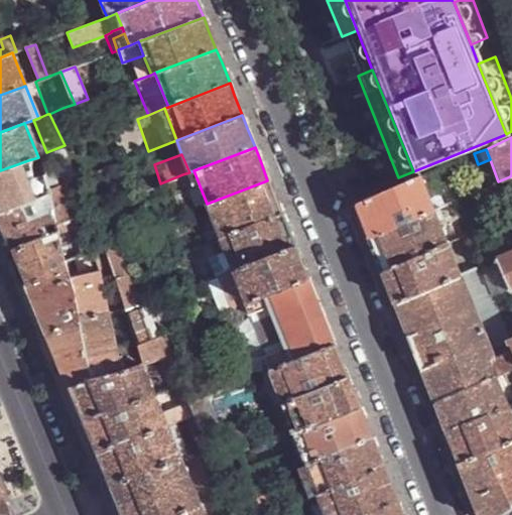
[(0,212),(48,194),(47,189),(44,175),(33,179),(28,160),(0,170),(0,212)]
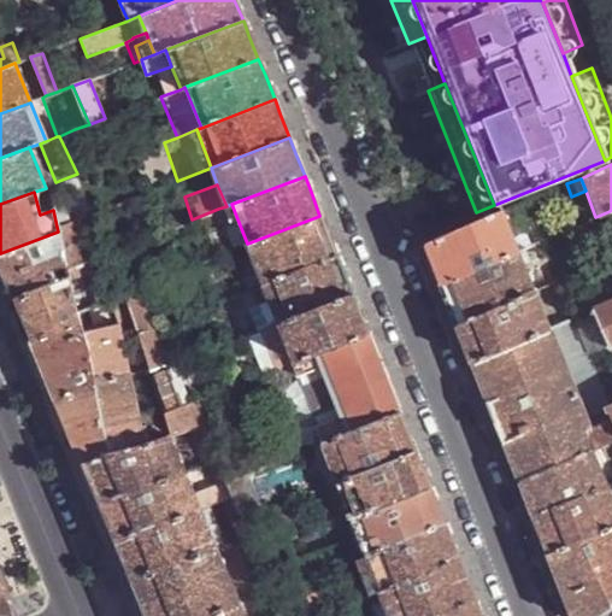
[(211,240),(217,256),(225,252),(247,244),(231,204),(227,206),(218,209),(228,233),(211,240)]
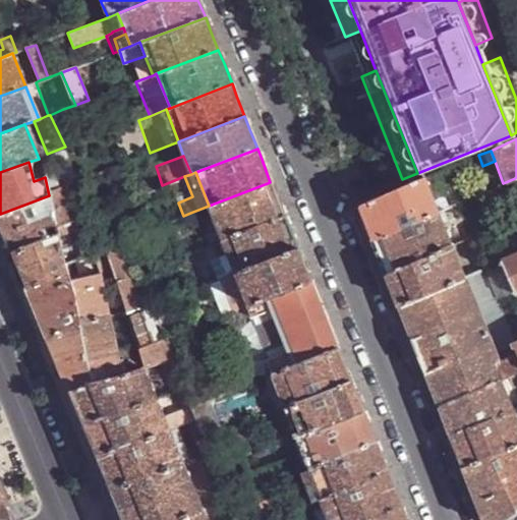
[(421,179),(356,207),(364,226),(369,240),(436,213),(421,179)]
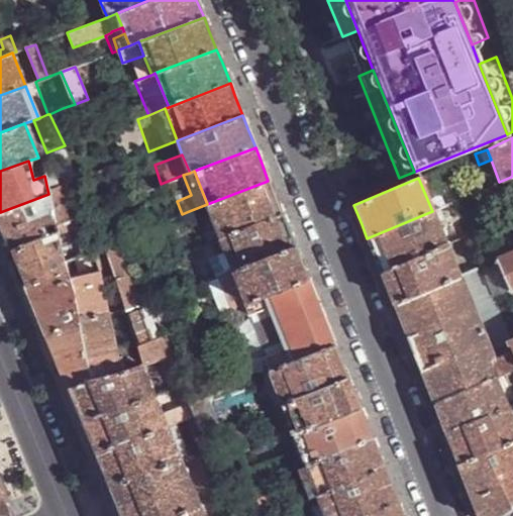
[(268,181),(207,204),(220,236),(282,213),(274,193),(268,181)]
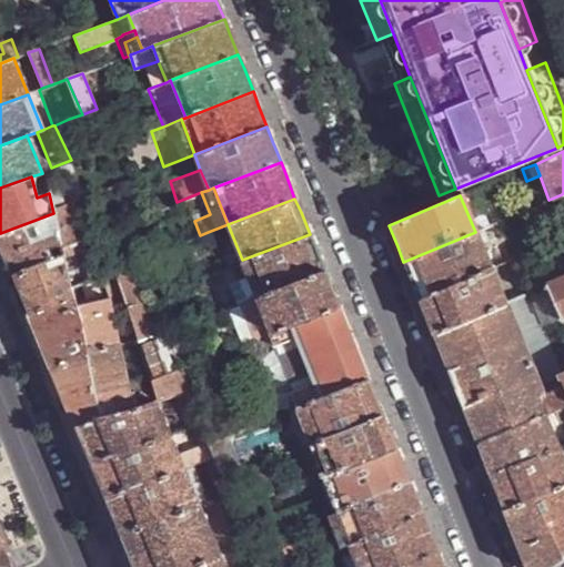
[(86,236),(87,236),(74,201),(64,204),(68,213),(54,219),(58,235),(73,229),(77,240),(86,236)]
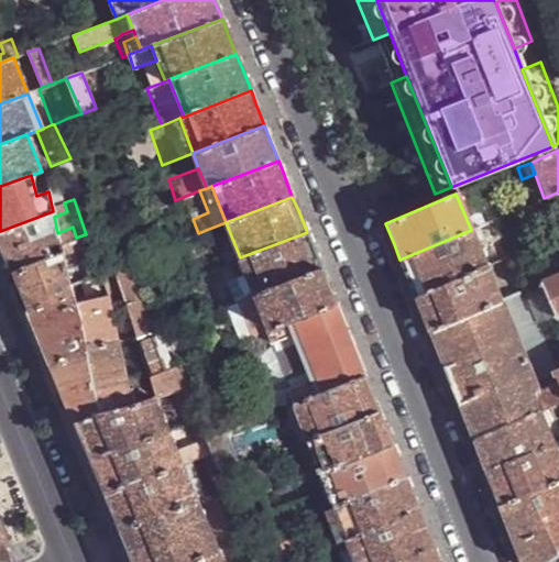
[(67,211),(64,202),(52,207),(53,211),(54,217),(67,211)]
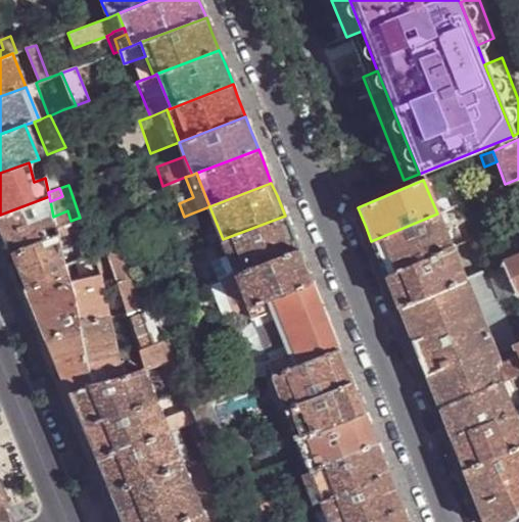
[(4,238),(10,252),(57,235),(55,226),(53,217),(50,201),(49,196),(0,215),(0,228),(4,238)]
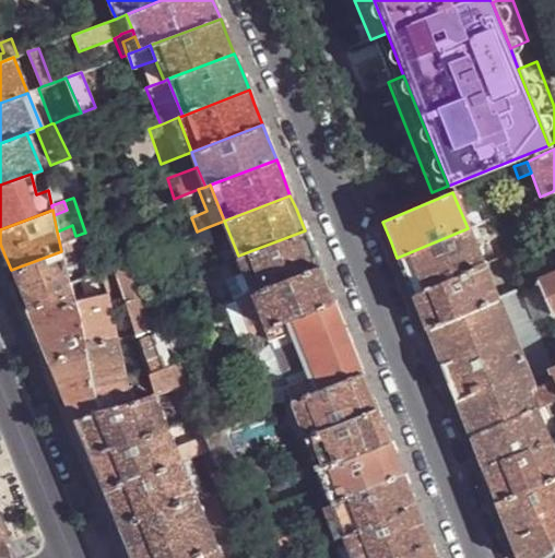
[(204,228),(219,264),(238,256),(224,221),(204,228)]
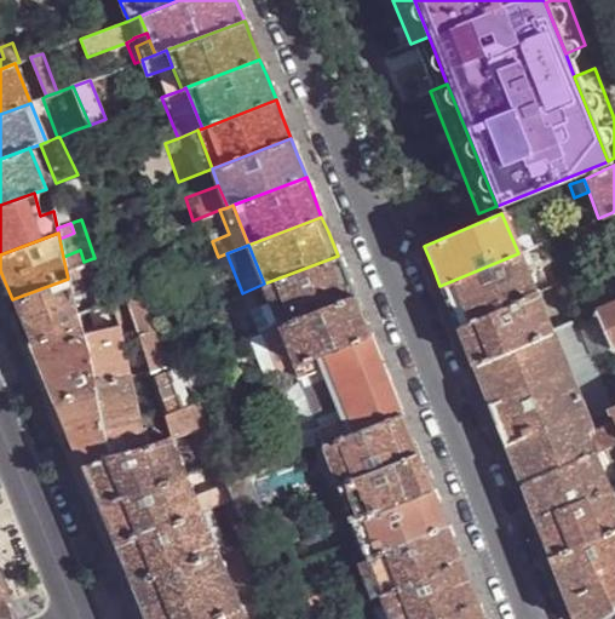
[(80,250),(63,257),(65,268),(82,262),(84,262),(80,250)]
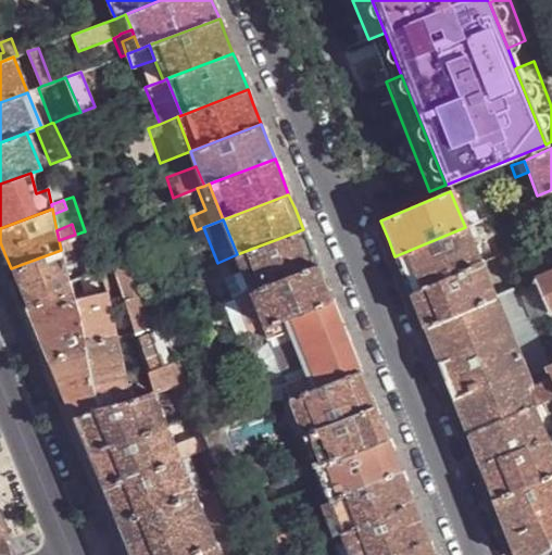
[(465,227),(394,256),(403,277),(410,293),(479,264),(465,227)]
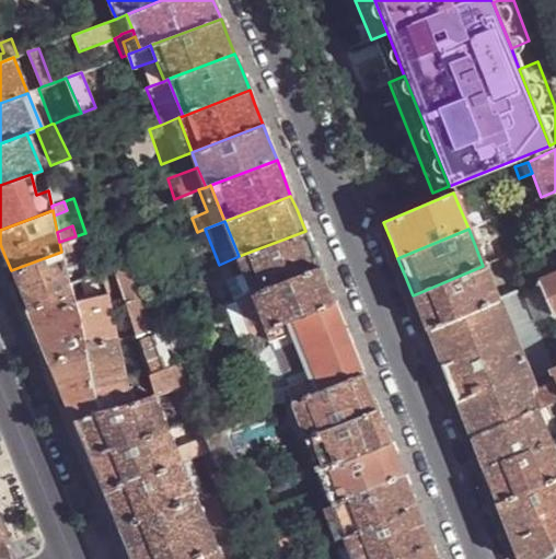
[(305,231),(239,256),(243,271),(252,292),(319,267),(311,245),(305,231)]
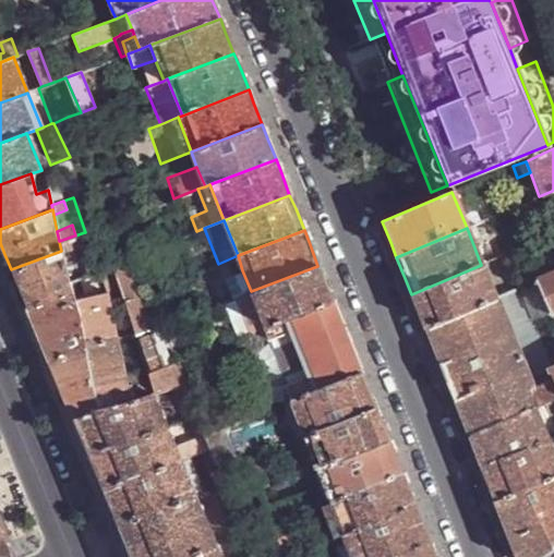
[(77,245),(87,274),(97,270),(84,232),(75,235),(74,235),(77,245)]
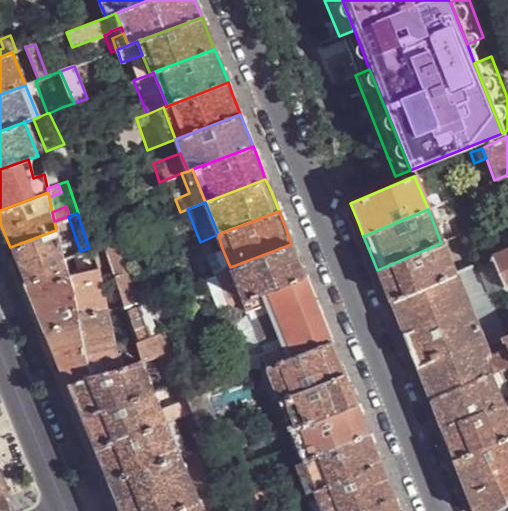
[(507,214),(465,233),(469,243),(480,239),(480,237),(507,225),(507,214)]
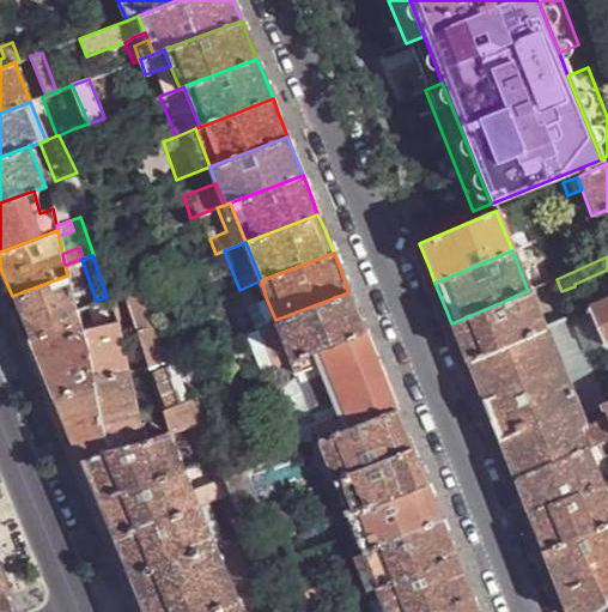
[(81,259),(65,265),(67,276),(71,274),(85,270),(81,259)]
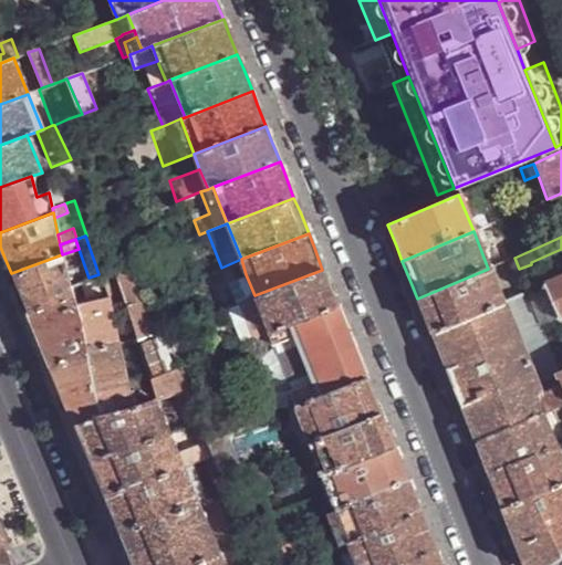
[(62,254),(11,273),(20,295),(27,312),(71,294),(69,285),(71,285),(65,253),(62,254)]
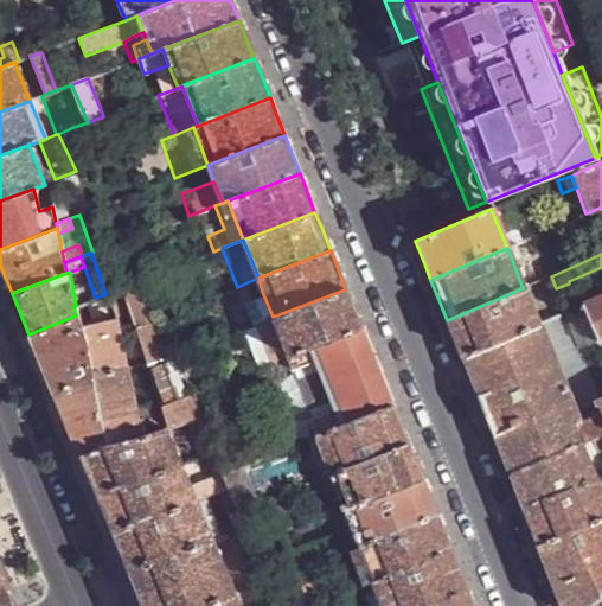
[(231,289),(237,305),(242,303),(263,294),(258,278),(237,287),(231,289)]
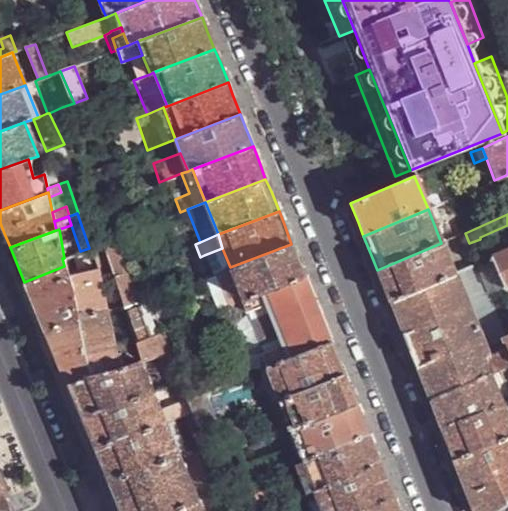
[(114,238),(102,243),(109,266),(113,275),(125,270),(114,238)]
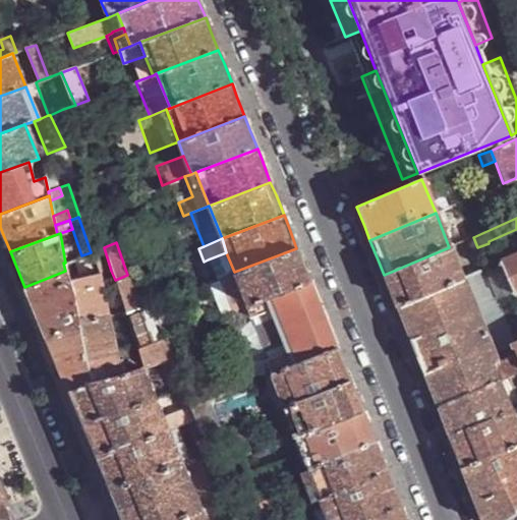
[(104,247),(96,250),(103,274),(111,271),(104,247)]
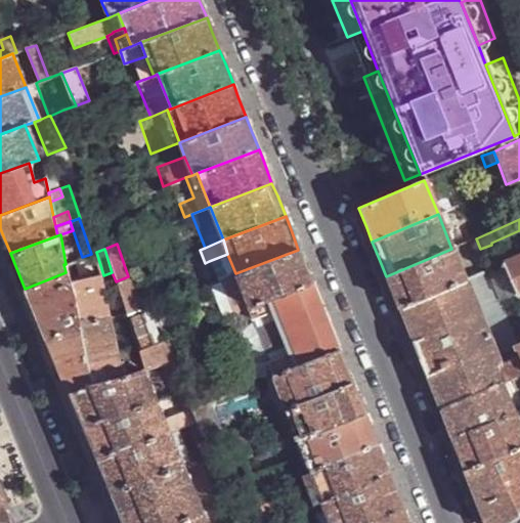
[(398,308),(465,281),(451,249),(386,276),(393,295),(398,308)]
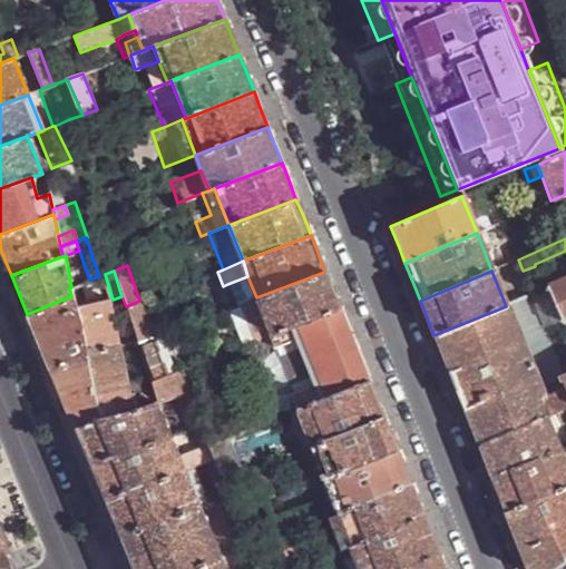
[(324,272),(256,297),(270,333),(295,323),(339,307),(330,286),(324,272)]
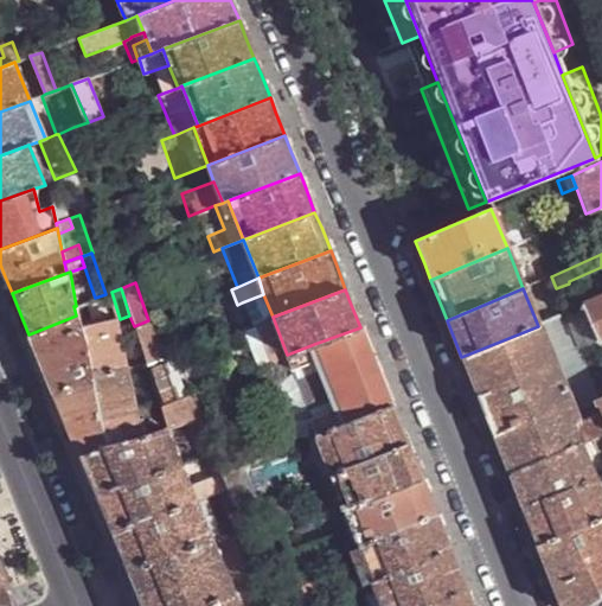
[(263,294),(242,303),(250,325),(255,324),(273,317),(263,294)]
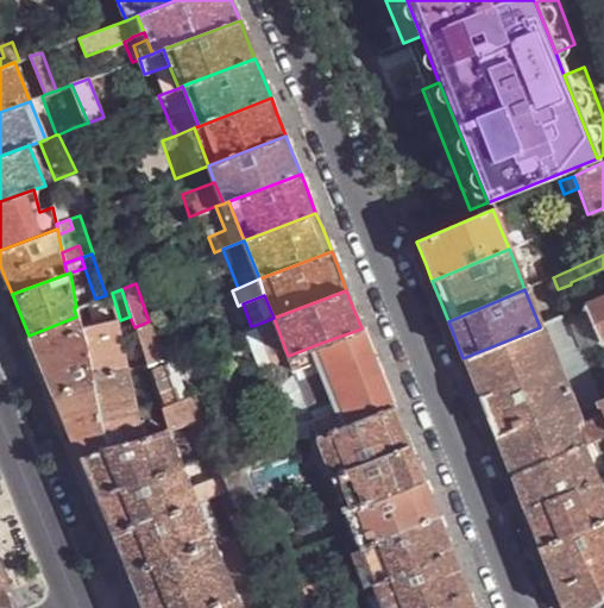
[(603,296),(580,308),(597,345),(603,342),(603,296)]
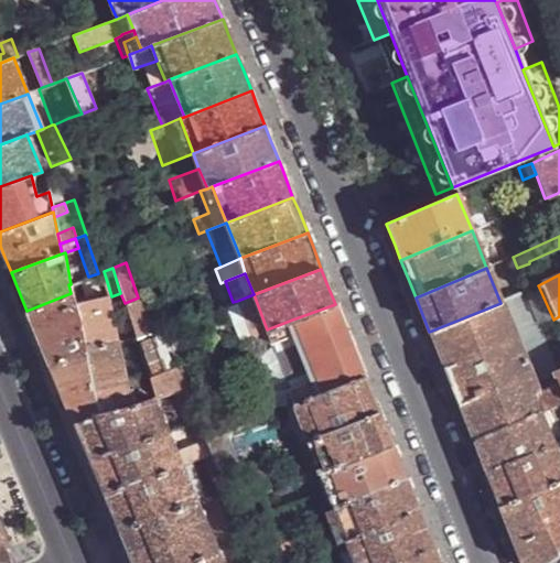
[(553,320),(538,285),(521,292),(521,294),(535,327),(553,320)]
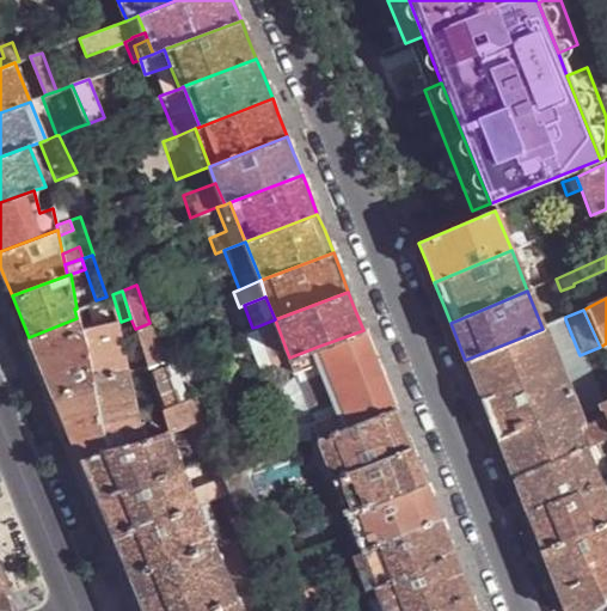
[(43,370),(54,396),(90,382),(90,379),(127,371),(116,319),(80,328),(78,318),(77,318),(29,337),(43,370)]
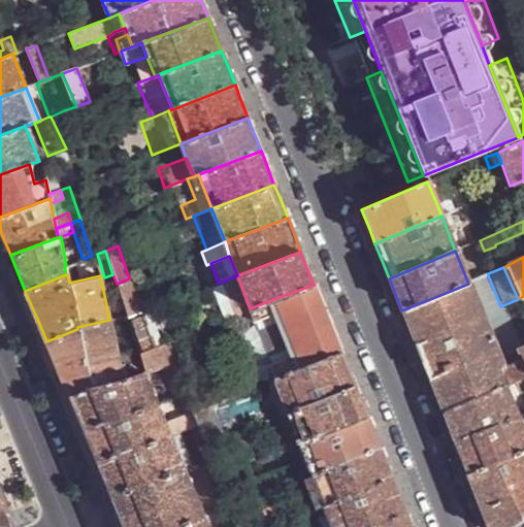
[(222,282),(234,315),(248,309),(250,308),(237,275),(222,282)]
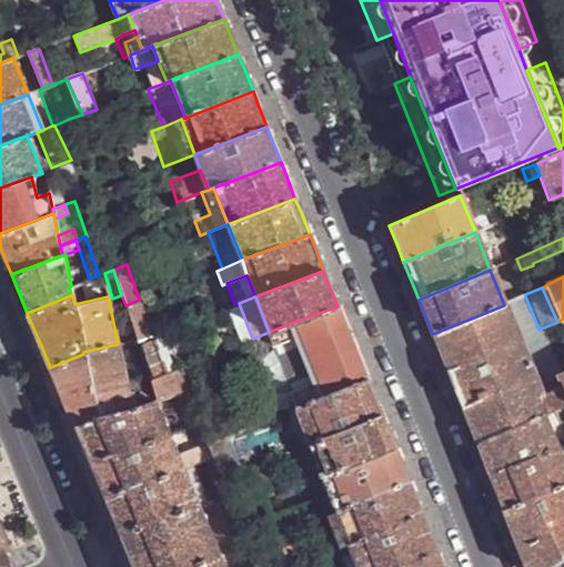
[(537,386),(559,377),(539,330),(525,296),(504,305),(537,386)]
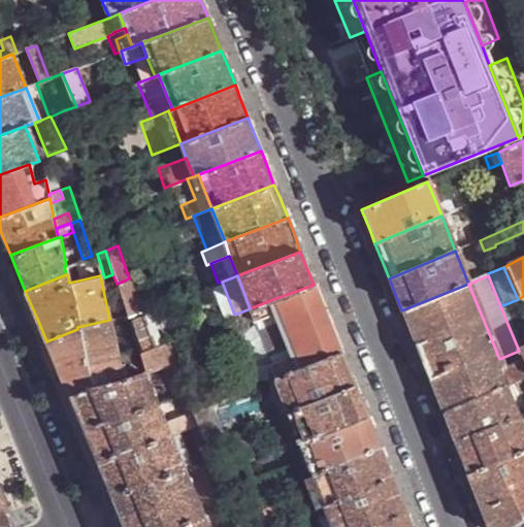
[(129,278),(117,284),(127,315),(128,318),(140,314),(129,278)]
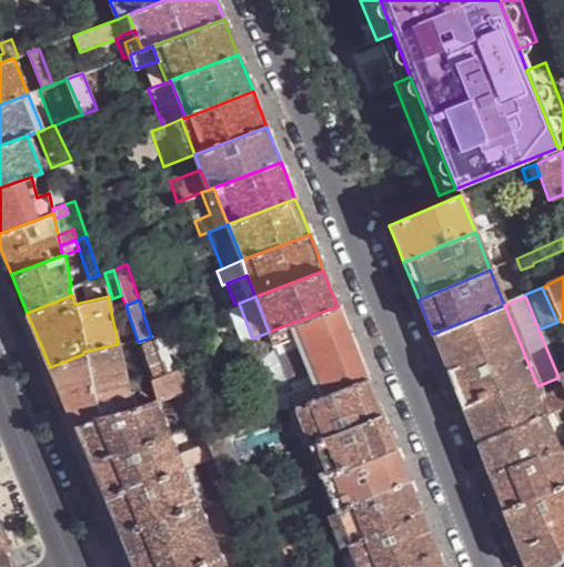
[(542,415),(546,412),(537,386),(504,305),(432,334),(444,366),(454,392),(466,421),(475,443),(542,415)]
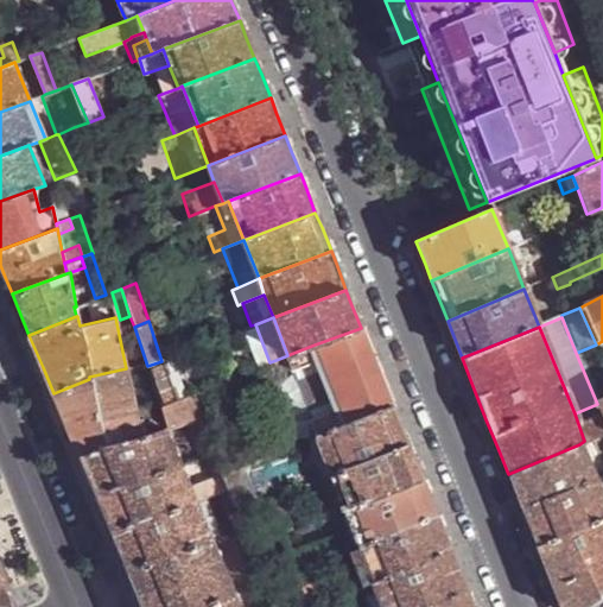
[(361,328),(315,345),(321,358),(340,406),(346,424),(392,405),(374,362),(361,328)]
